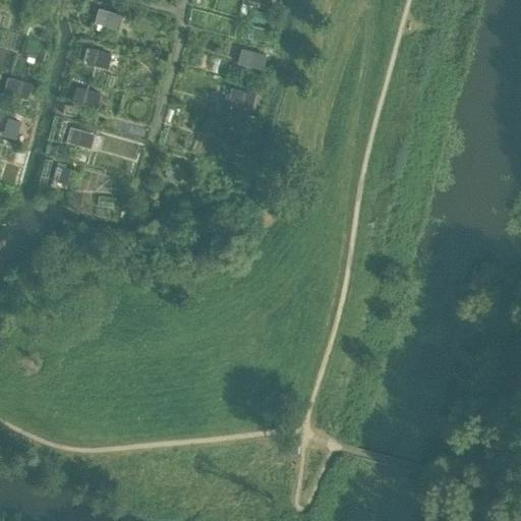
[(95,22),(117,29),(121,15),(99,8),(95,22)]
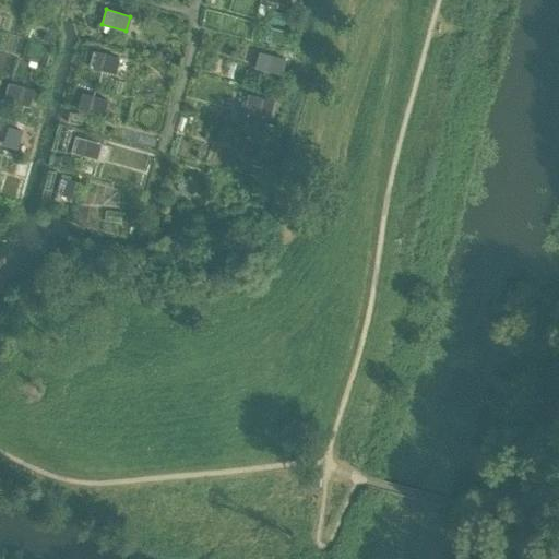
[(90,66),(115,73),(119,58),(94,50),(90,66)]
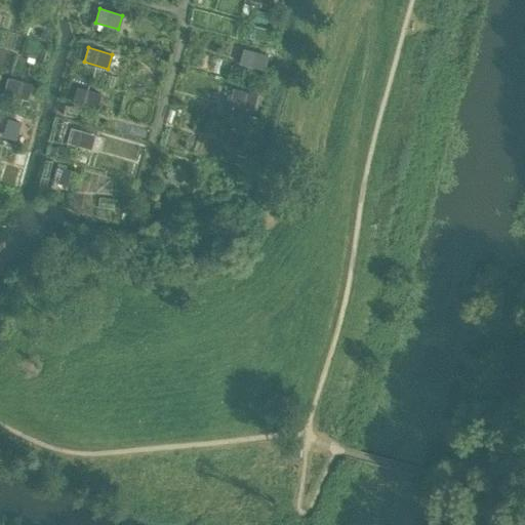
[(240,63),(263,69),(267,55),(243,49),(240,63)]
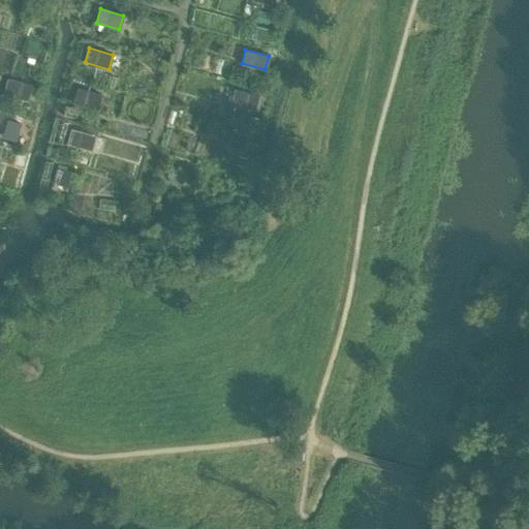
[(3,93),(28,99),(31,85),(7,79),(3,93)]
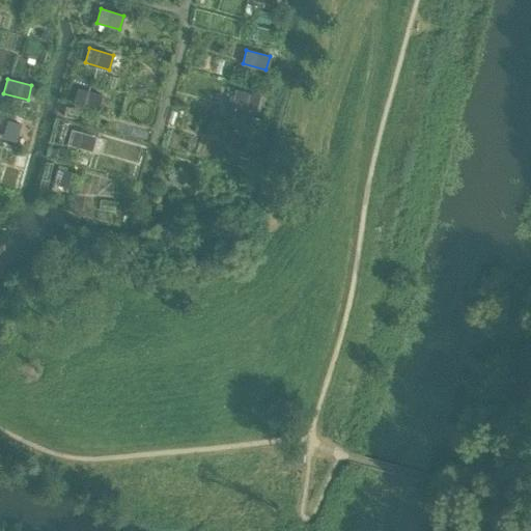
[(74,102),(98,109),(102,94),(78,88),(74,102)]
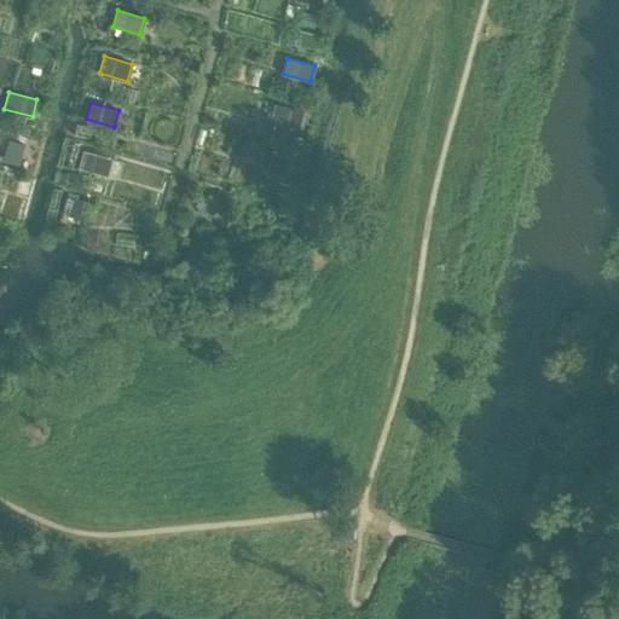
[(271,121),(298,128),(302,113),(275,104),(271,121)]
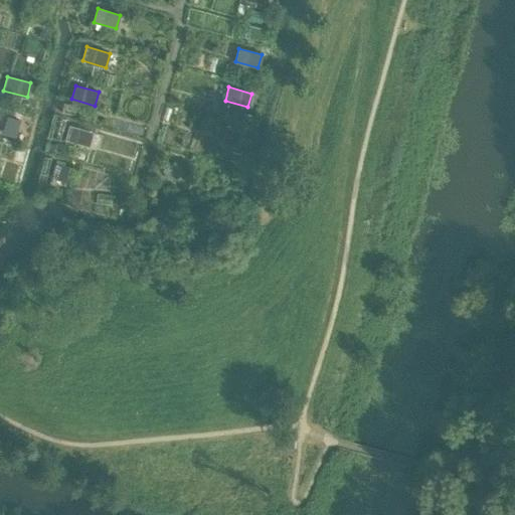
[(243,114),(241,121),(248,123),(250,116),(243,114)]
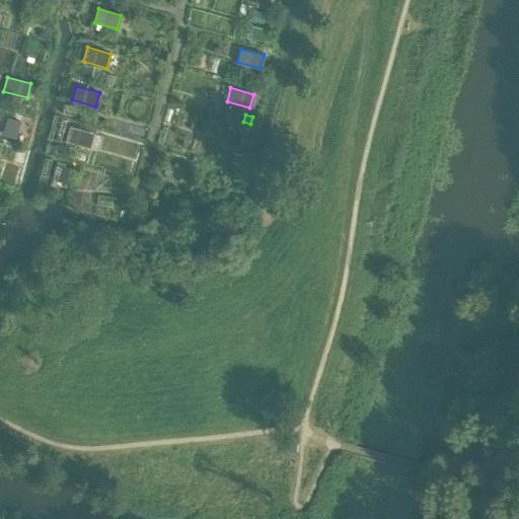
[(3,134),(15,138),(20,121),(7,118),(3,134)]
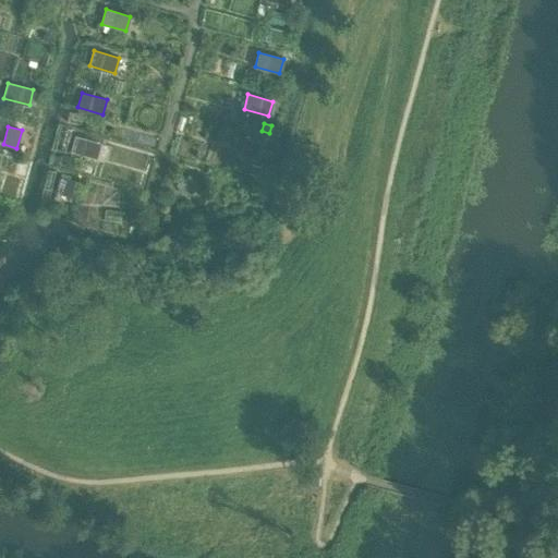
[(71,150),(92,157),(96,142),(74,136),(71,150)]
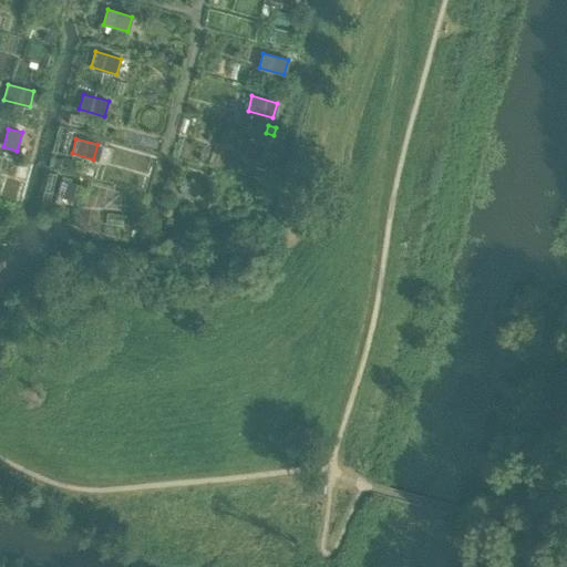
[(246,155),(260,160),(265,145),(249,141),(246,155)]
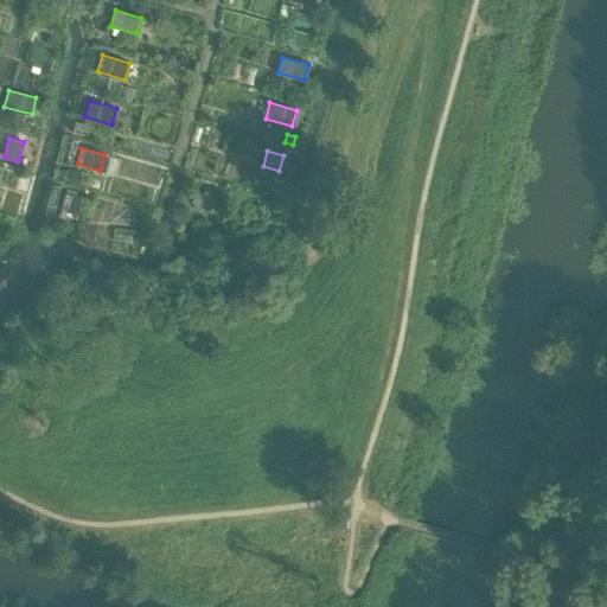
[(274,179),(272,187),(280,190),(282,181),(274,179)]
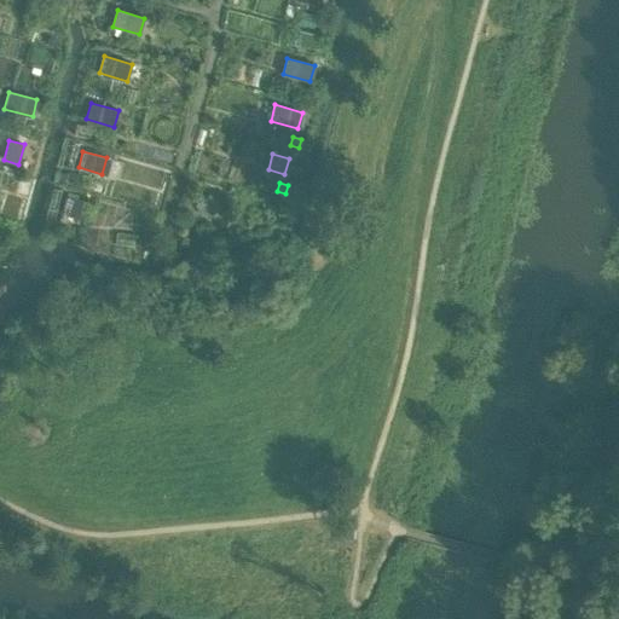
[(195,204),(206,218),(219,207),(208,194),(195,204)]
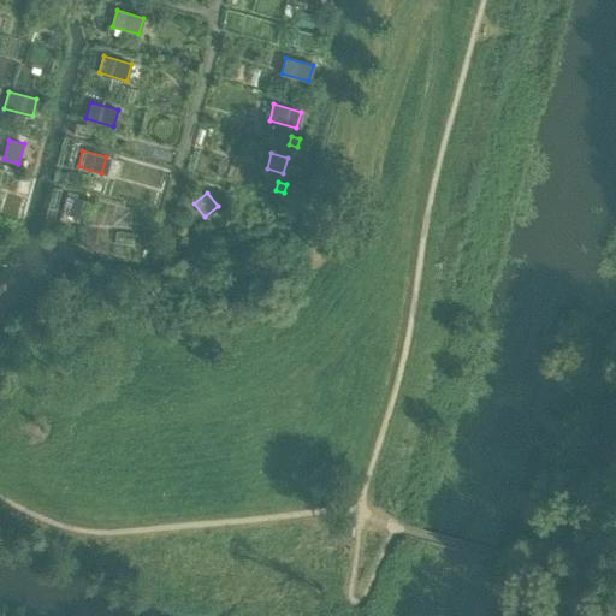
[(61,212),(77,217),(82,200),(66,195),(61,212)]
